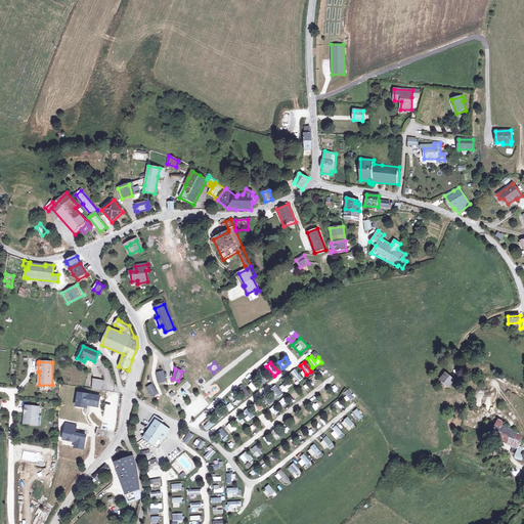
[(298,382),(302,379),(296,368),(291,372),(298,382)]
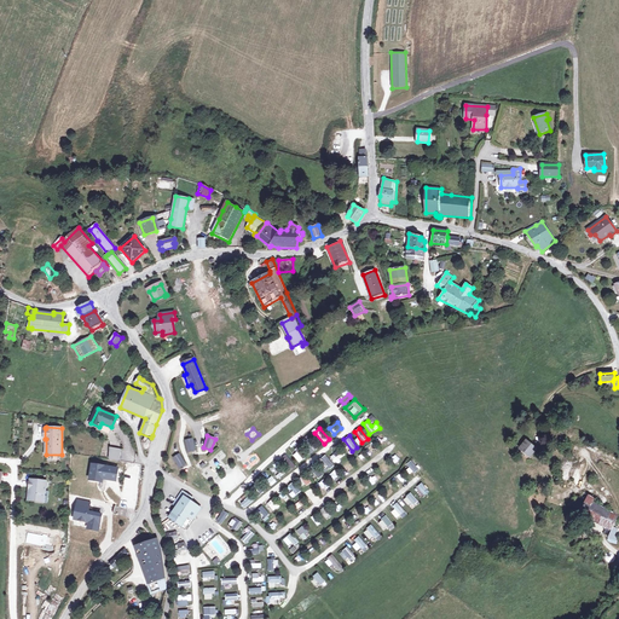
[(192,438),(185,440),(187,451),(196,450),(192,438)]
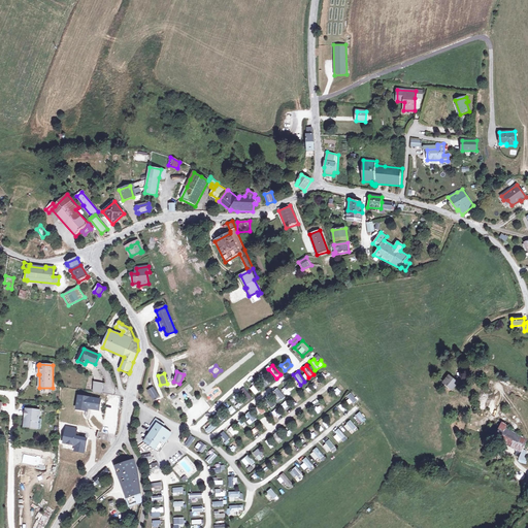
[(249,386),(255,395),(271,382),(265,373),(249,386)]
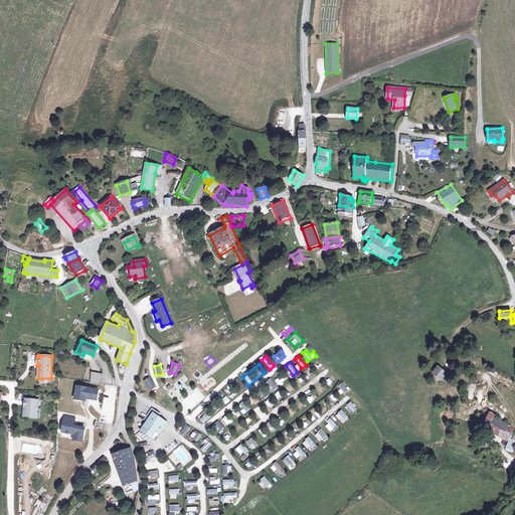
[(438,367),(433,373),(442,379),(447,373),(438,367)]
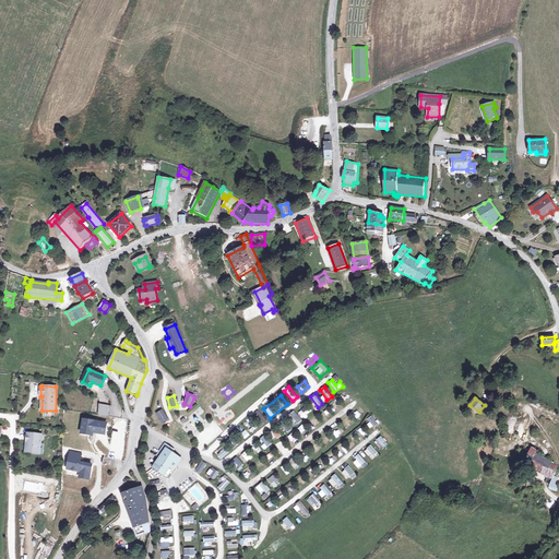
[(99,403),(98,415),(108,416),(109,405),(99,403)]
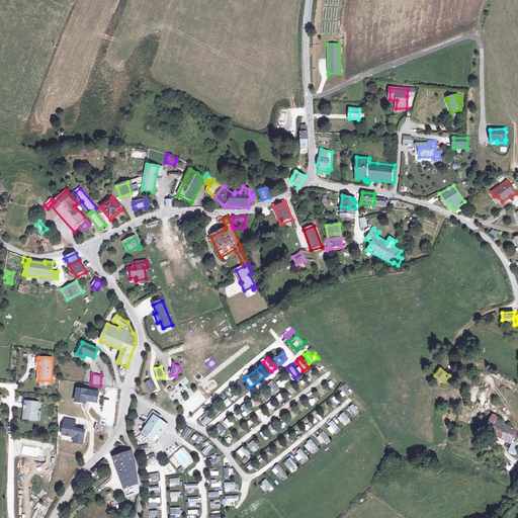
[(286,376),(277,383),(280,387),(289,379),(286,376)]
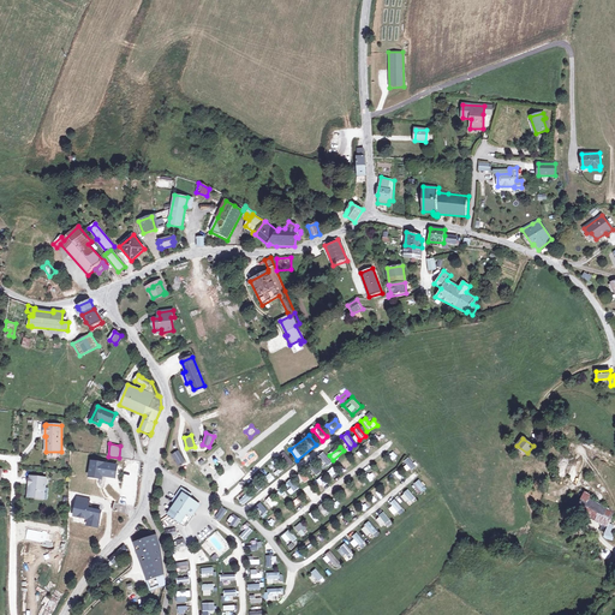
[(178,451),(172,454),(178,465),(185,461),(178,451)]
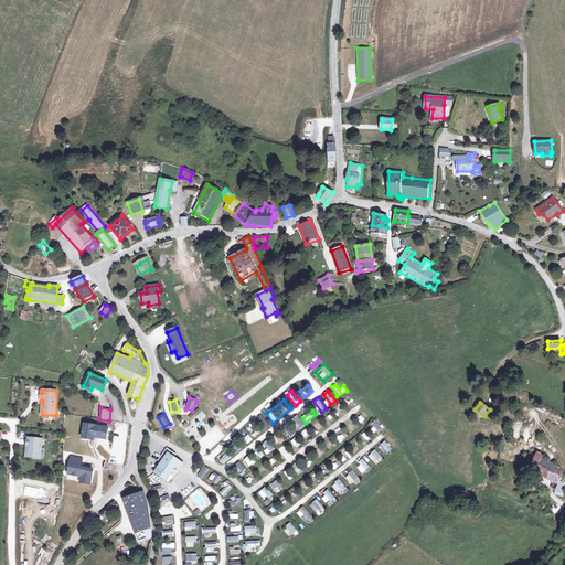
[(265,430),(270,426),(260,414),(255,419),(265,430)]
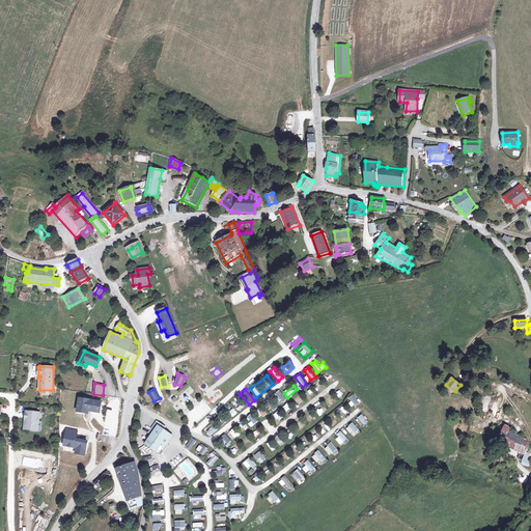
[(306,393),(311,398),(315,395),(309,389),(306,393)]
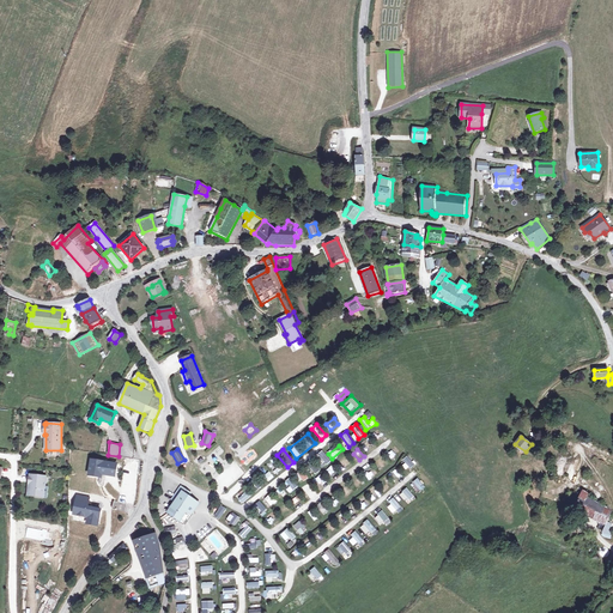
[(238,459),(244,465),(254,456),(248,450),(238,459)]
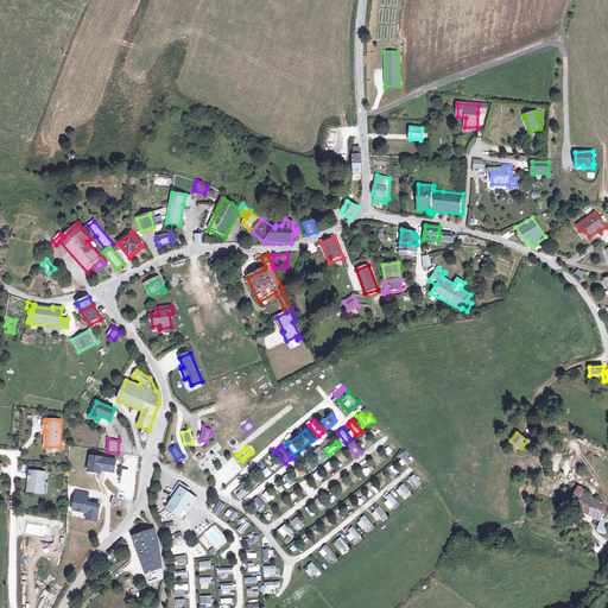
[(322,458),(318,462),(320,464),(328,457),(320,447),(315,450),(322,458)]
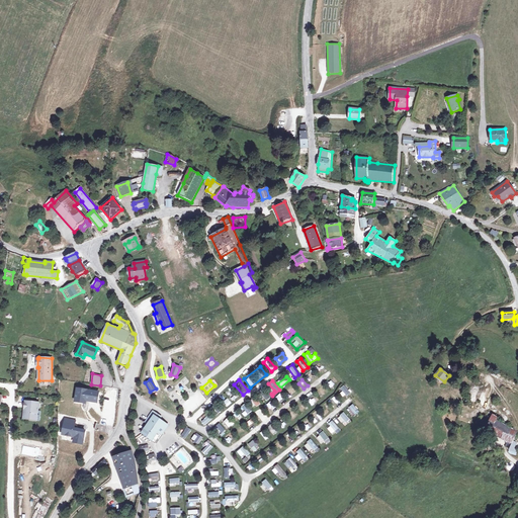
[(344,384),(340,389),(342,391),(340,394),(343,398),(350,392),(344,384)]
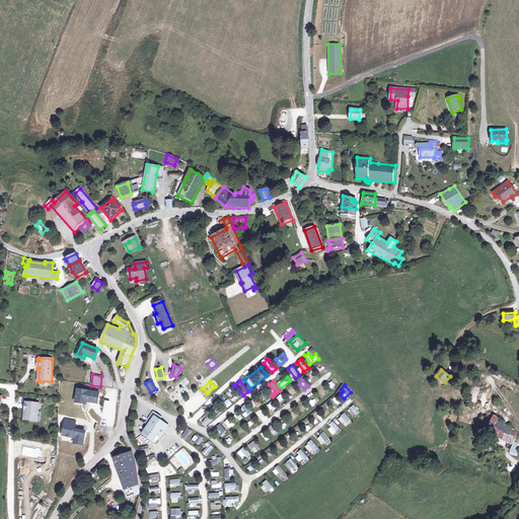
[(99,393),(78,389),(76,402),(84,403),(84,410),(85,411),(88,412),(90,399),(97,400),(99,393)]
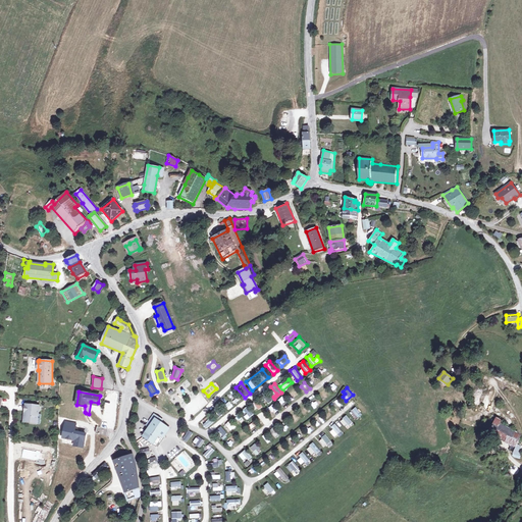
[(265,392),(261,395),(268,404),(272,400),(265,392)]
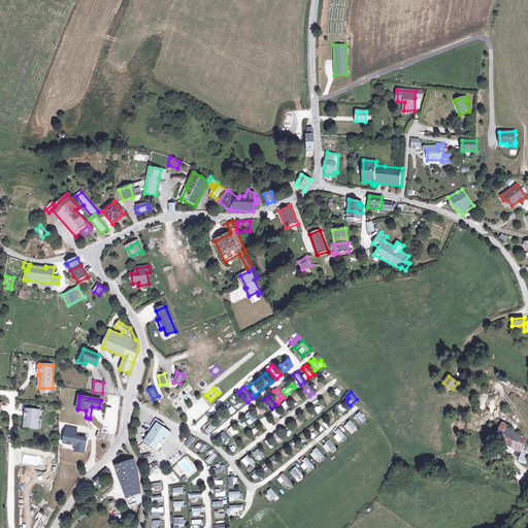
[(324,400),(328,405),(334,401),(330,396),(324,400)]
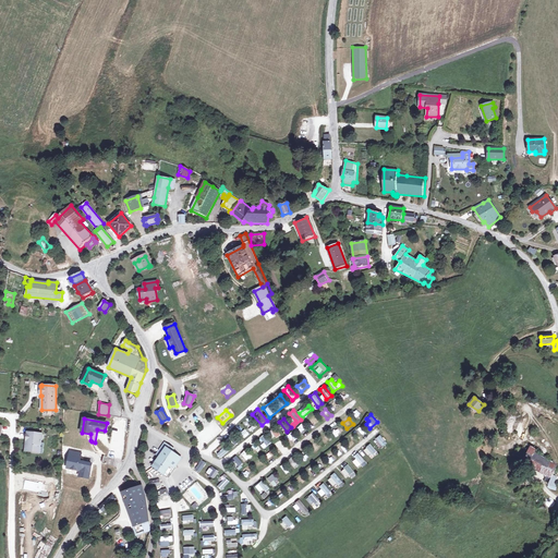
[(246,425),(247,427),(240,432),(243,437),(258,427),(253,420),(246,425)]
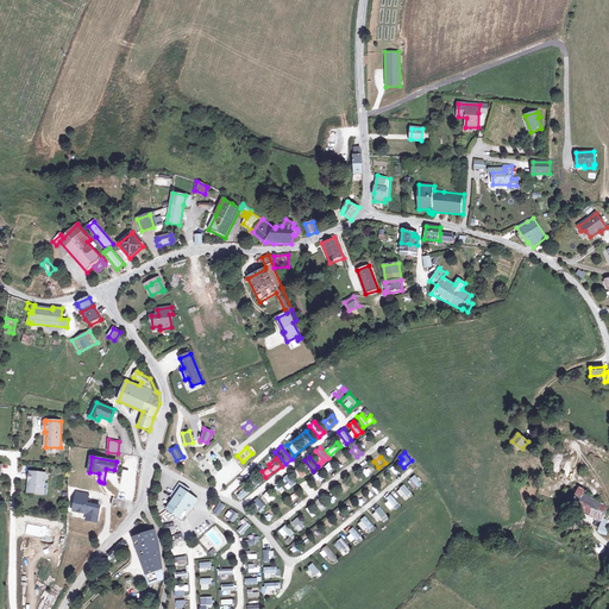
[(366,475),(374,469),(368,463),(362,469),(366,475)]
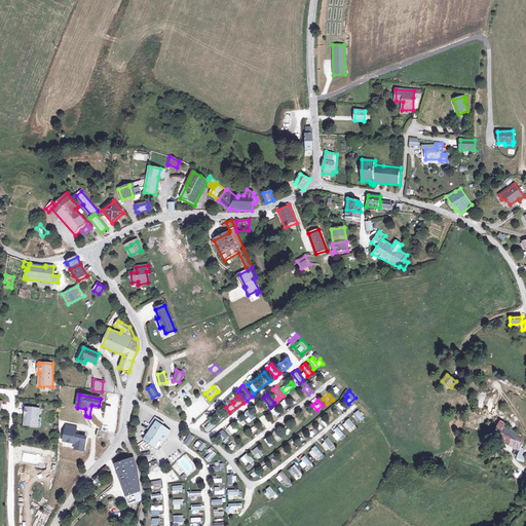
[(339,403),(336,406),(343,413),(345,410),(339,403)]
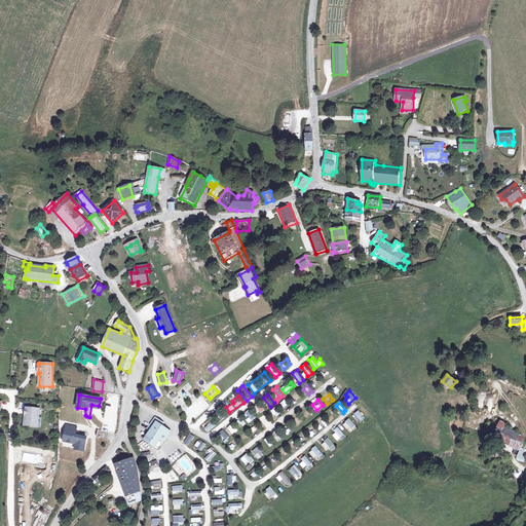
[(255,406),(257,413),(264,411),(261,404),(255,406)]
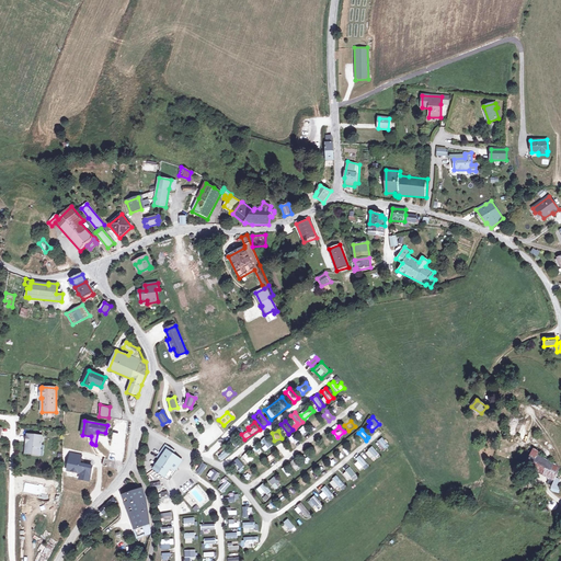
[(43,436),(27,435),(25,454),(41,456),(43,436)]
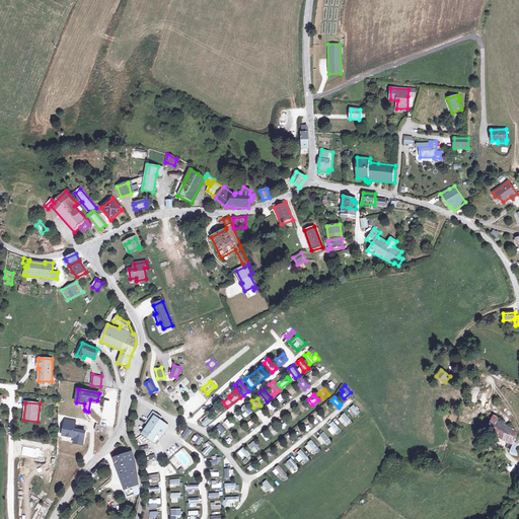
[(205,426),(223,412),(217,404),(204,415),(206,418),(201,422),(205,426)]
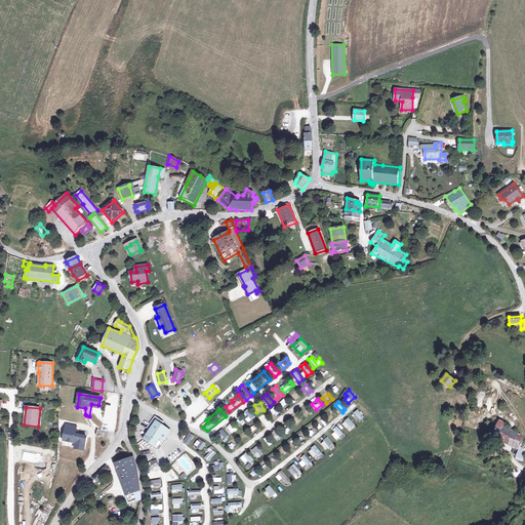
[(359,410),(352,415),(357,422),(364,417),(359,410)]
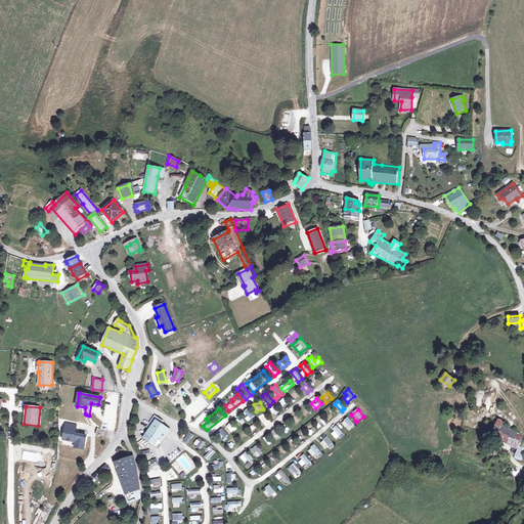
[(151,428),(143,438),(154,444),(160,436),(164,439),(170,431),(160,424),(162,421),(158,418),(157,419),(155,417),(148,426),(151,428)]
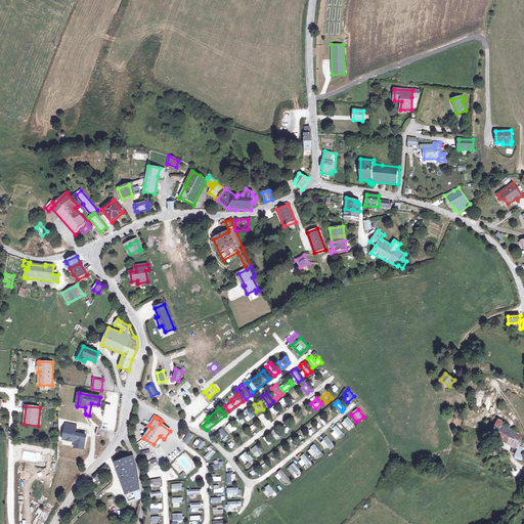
[(347,417),(341,423),(348,431),(355,425),(347,417)]
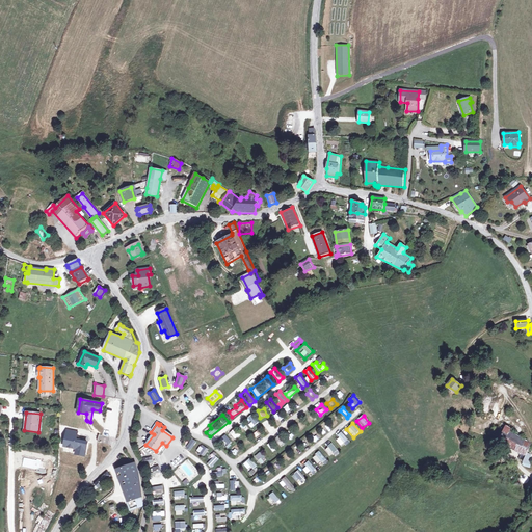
[(531,444),(522,439),(509,431),(511,429),(506,426),(498,442),(526,456),(523,462),(523,464),(524,467),(530,468),(530,464),(531,455),(528,453),(531,444)]
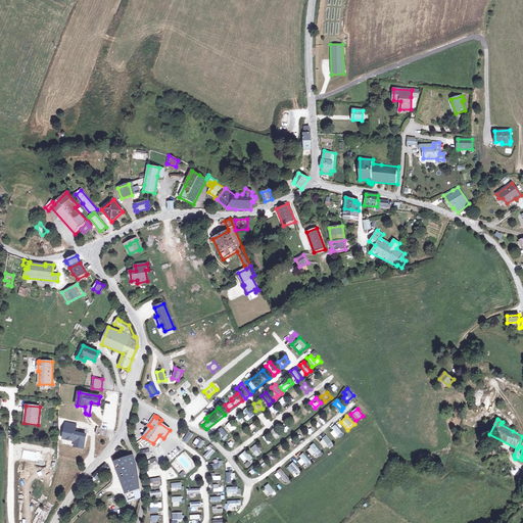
[(232,421),(226,425),(230,432),(236,428),(232,421)]
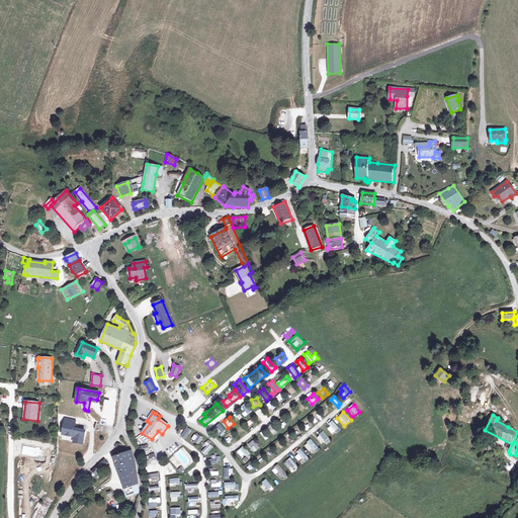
[(249,418),(246,420),(251,427),(254,425),(249,418)]
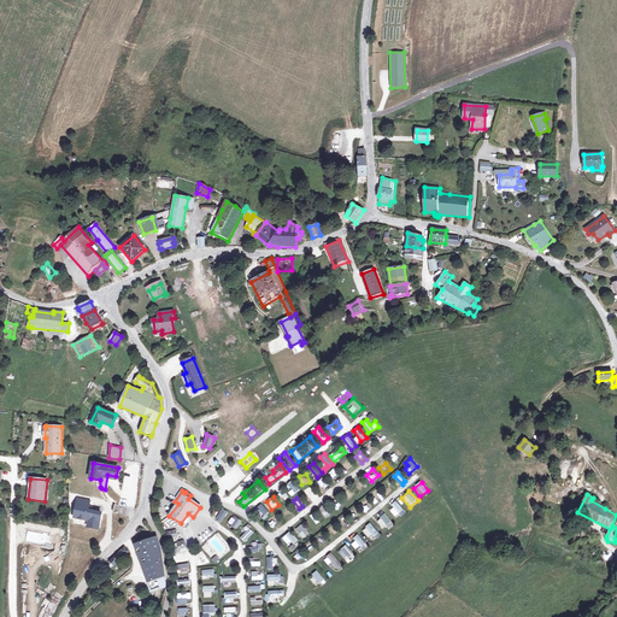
[(78,499),(75,517),(89,521),(88,523),(99,526),(101,513),(92,511),(88,511),(89,506),(90,501),(78,499)]
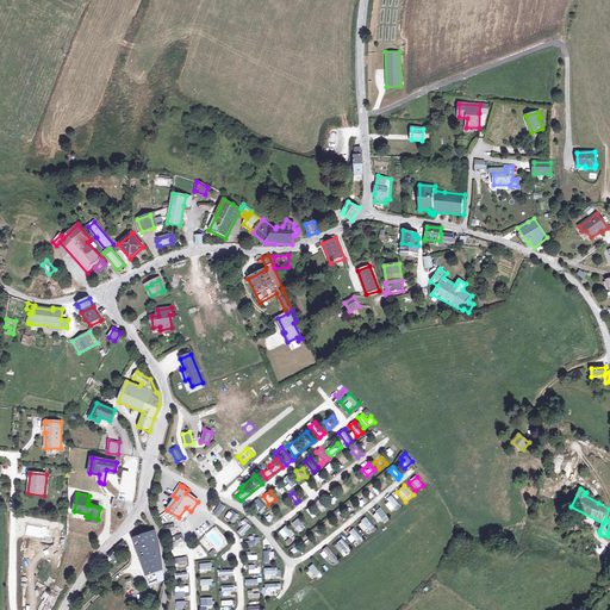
[(359,498),(365,504),(368,502),(362,495),(359,498)]
